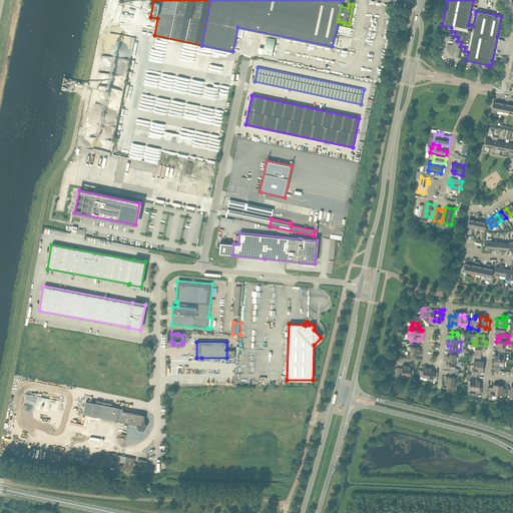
[(505,351),(506,343),(496,342),(496,346),(499,347),(499,350),(505,351)]
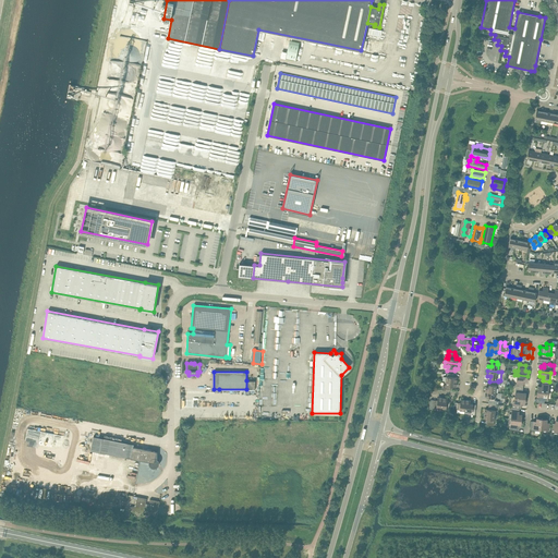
[(447,373),(447,377),(444,377),(444,380),(446,381),(457,383),(457,377),(453,377),(455,374),(447,373)]
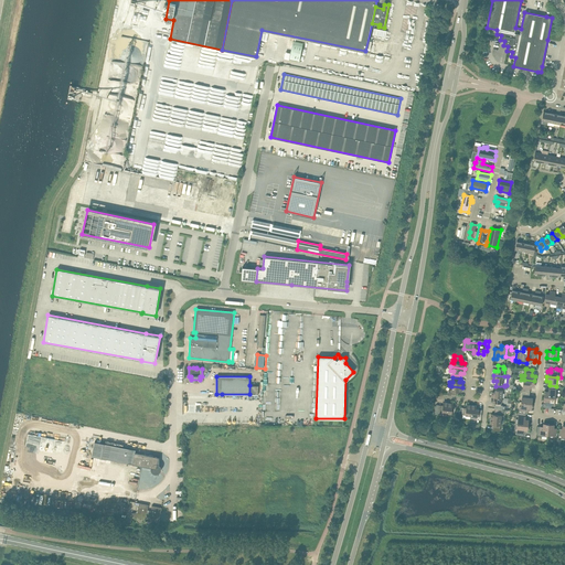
[(534,385),(534,381),(524,380),(523,391),(530,392),(531,385),(534,385)]
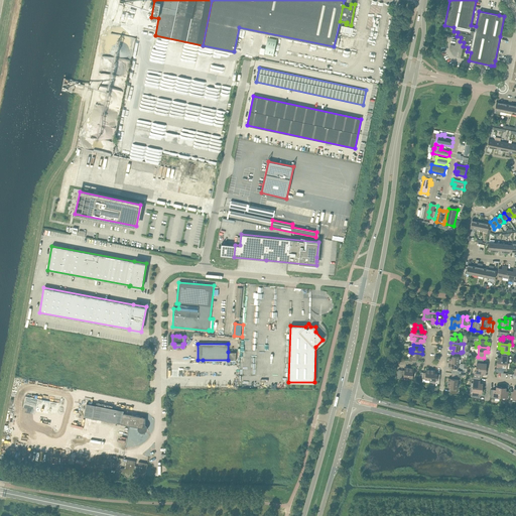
[(236,353),(228,352),(228,360),(236,361),(236,353)]
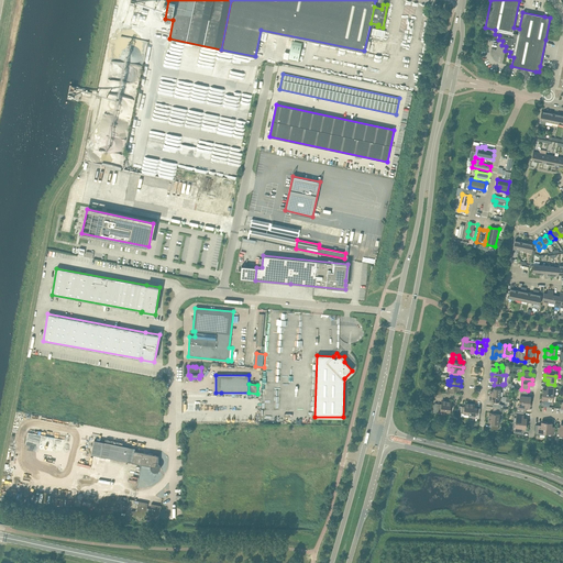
[(553,396),(554,388),(554,385),(548,384),(547,390),(543,389),(543,395),(553,396)]
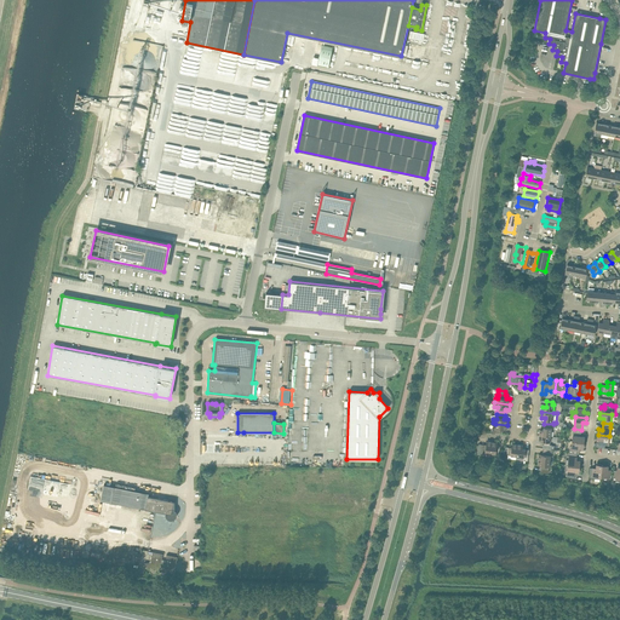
[(506,430),(507,425),(495,424),(495,429),(492,429),(492,434),(495,434),(495,432),(503,432),(503,430),(506,430)]
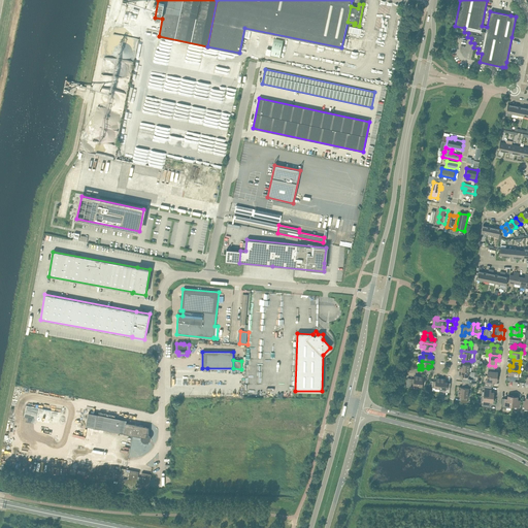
[(469,371),(469,364),(471,365),(471,361),(463,361),(463,366),(460,366),(459,370),(469,371)]
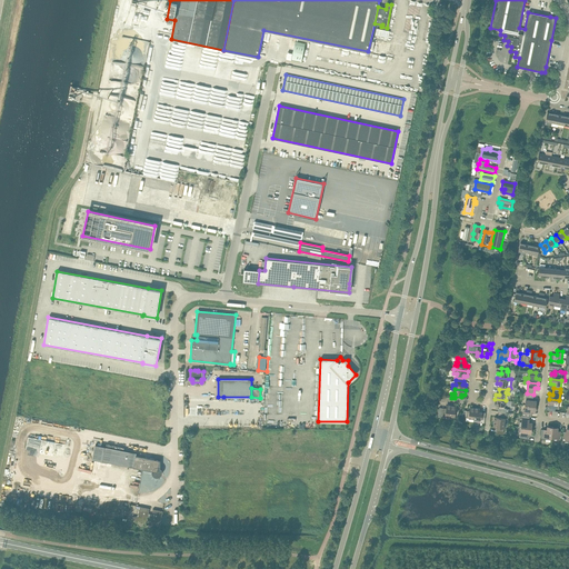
[(533,400),(533,395),(527,393),(526,405),(536,406),(537,401),(533,400)]
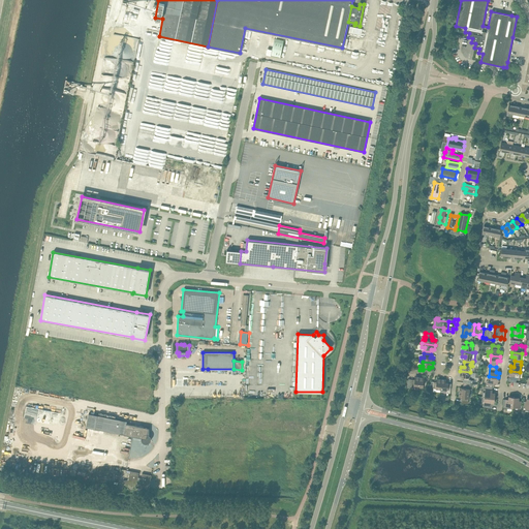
[(469,379),(470,372),(460,371),(460,376),(463,376),(462,379),(464,379),(464,382),(470,382),(470,380),(469,379)]
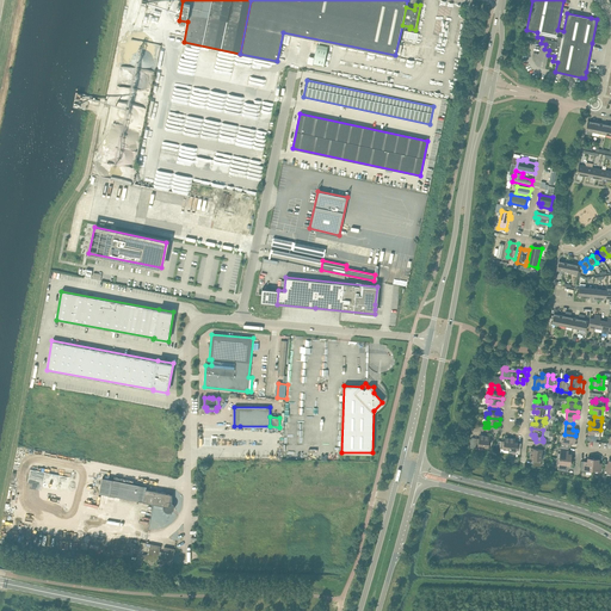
[(599,438),(600,430),(590,429),(588,433),(592,434),(592,437),(588,437),(587,440),(596,442),(597,438),(599,438)]
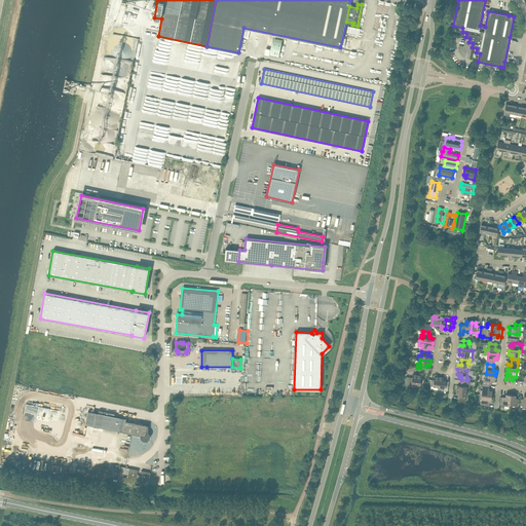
[(416,384),(417,375),(413,374),(412,377),(406,377),(405,382),(405,385),(409,386),(409,384),(416,384)]
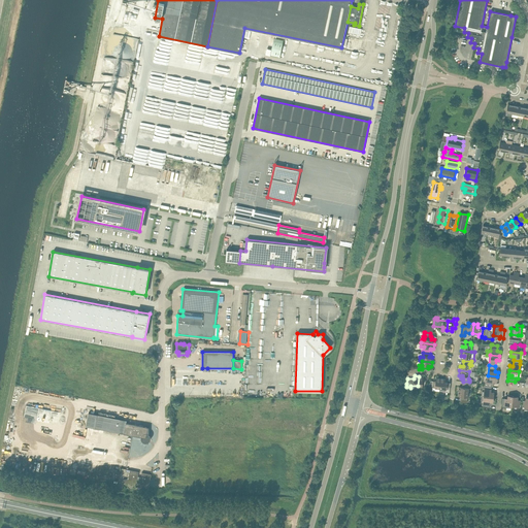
[(497,382),(497,376),(488,375),(486,386),(491,387),(493,387),(494,381),(497,382)]
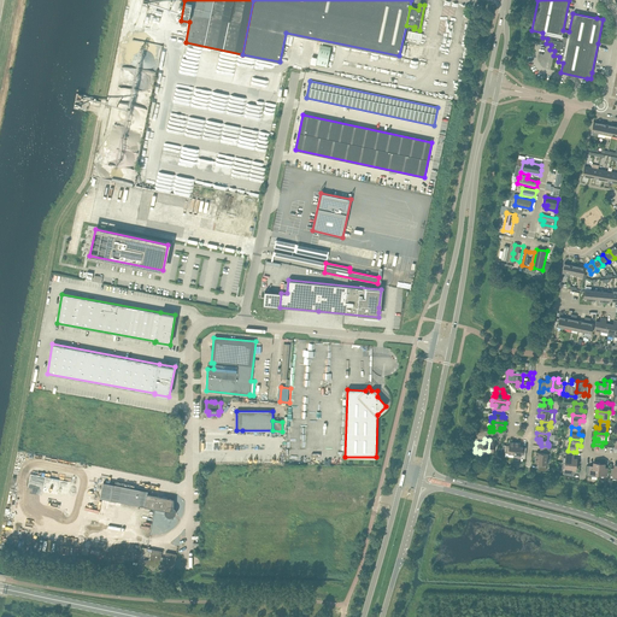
[(513,454),(515,442),(510,442),(509,446),(503,445),(501,456),(505,457),(505,453),(513,454)]
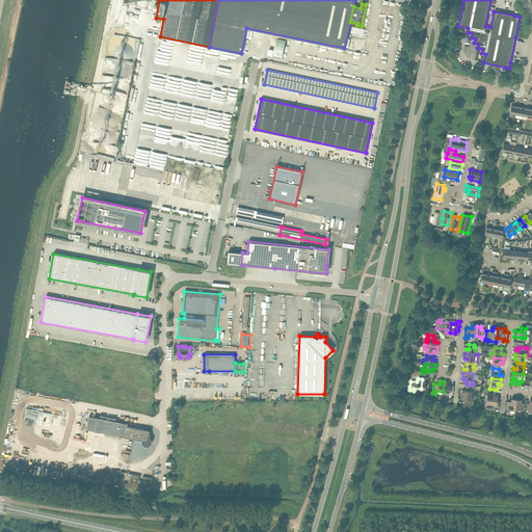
[(449,381),(444,381),(443,392),(448,392),(453,393),(454,386),(448,386),(449,381)]
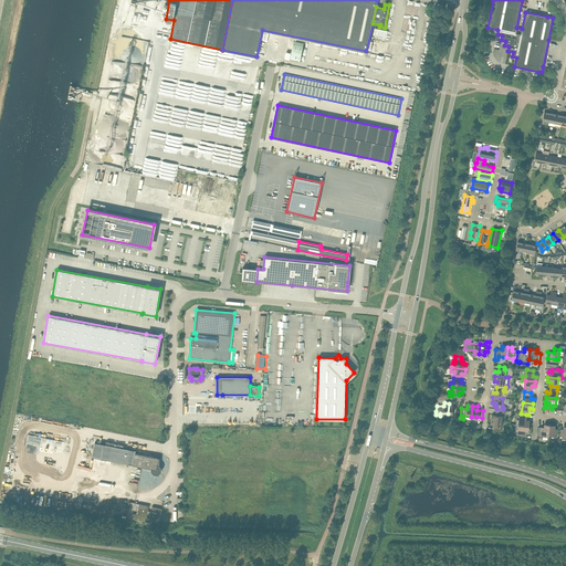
[(502,421),(503,412),(505,413),(505,410),(503,410),(503,409),(496,409),(495,415),(492,415),(491,420),(502,421)]
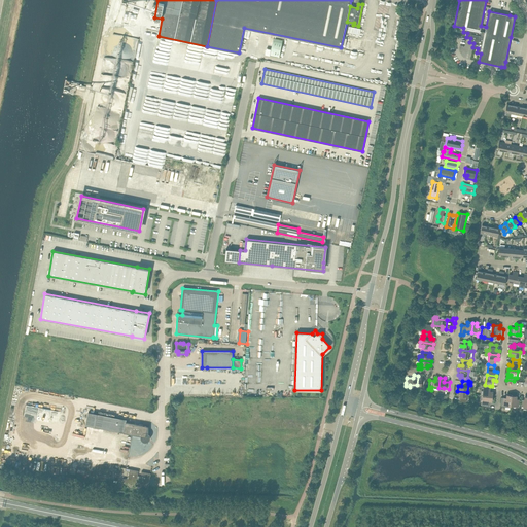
[(490,386),(485,385),(484,385),(483,391),(482,391),(481,391),(480,395),(492,396),(493,392),(490,391),(490,386)]
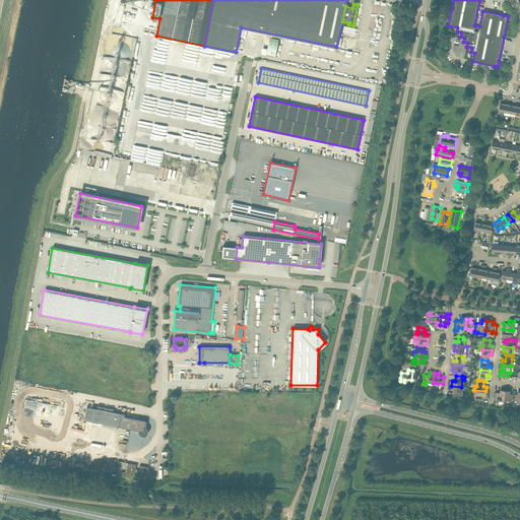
[(460,397),(461,387),(451,386),(451,390),(454,390),(453,396),(460,397)]
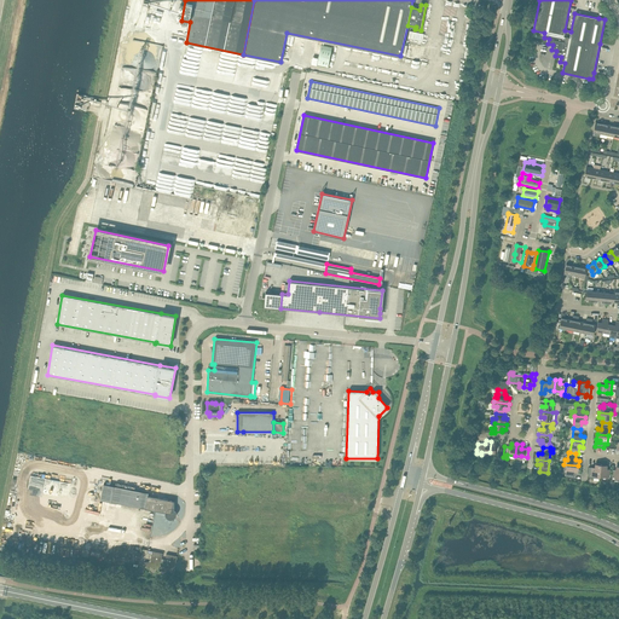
[(600,476),(601,464),(596,463),(595,468),(589,467),(588,474),(590,475),(591,475),(591,478),(600,479),(600,476)]
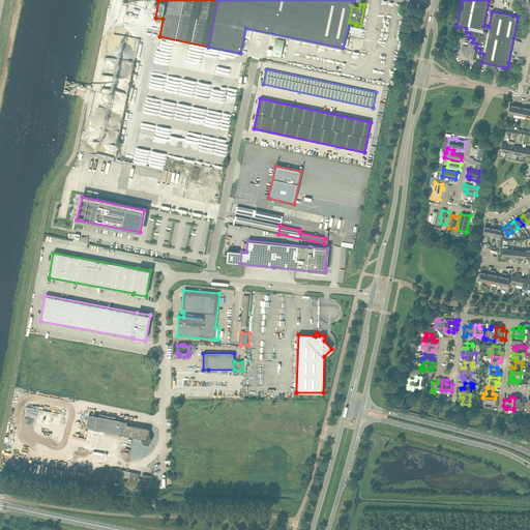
[(495,403),(495,399),(482,398),(482,401),(483,402),(484,402),(484,408),(486,408),(491,409),(492,403),(495,403)]
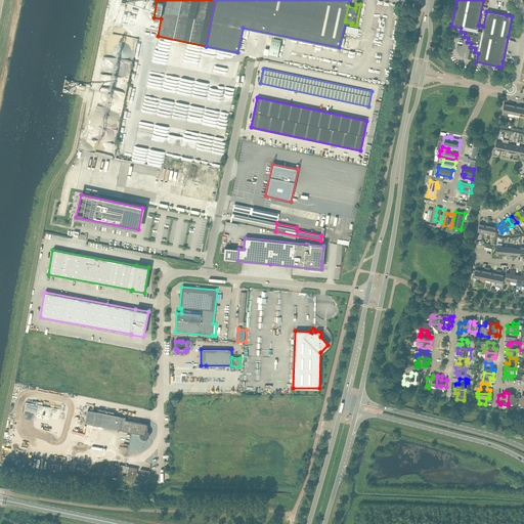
[(126,418),(117,416),(88,409),(85,423),(140,434),(140,435),(140,436),(141,438),(142,438),(143,439),(145,439),(146,439),(147,438),(148,437),(149,436),(149,435),(149,433),(148,432),(148,431),(147,431),(147,424),(126,420),(126,419),(126,418)]
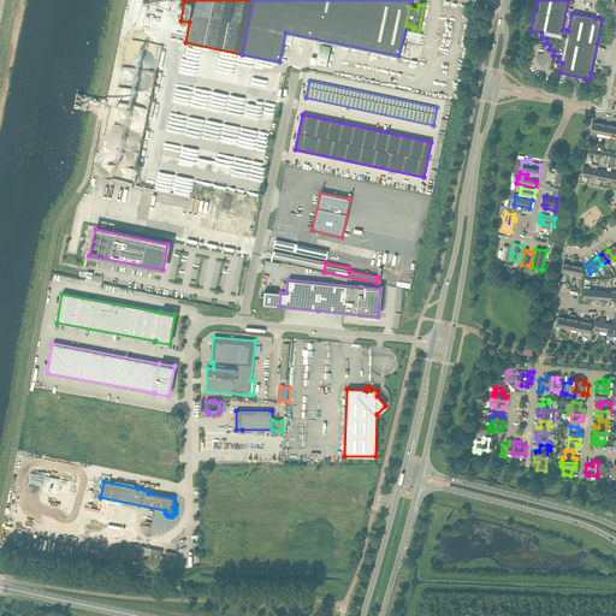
[(159,563),(160,558),(163,550),(152,548),(149,560),(144,558),(143,563),(159,567),(159,563)]
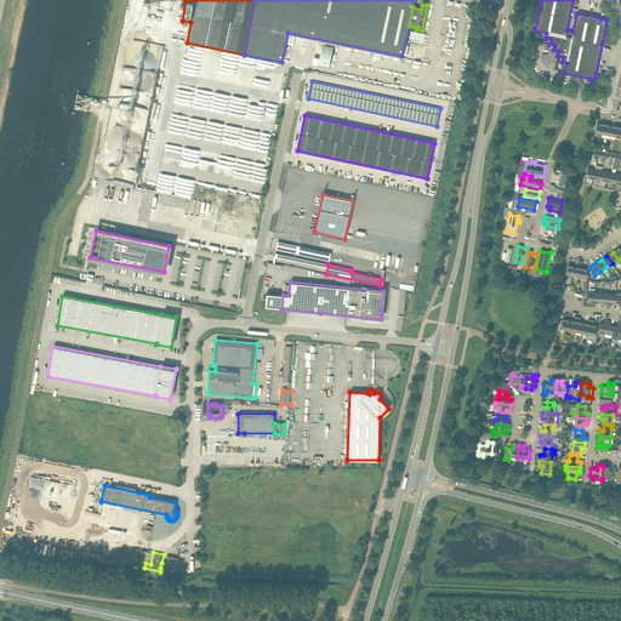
[(175,574),(178,558),(167,556),(165,563),(161,563),(160,568),(170,570),(169,573),(175,574)]
